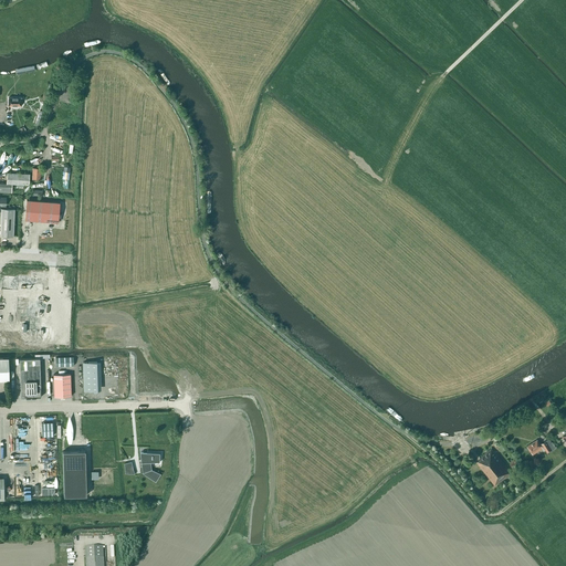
[(35,124),(40,125),(44,112),(40,111),(35,124)]
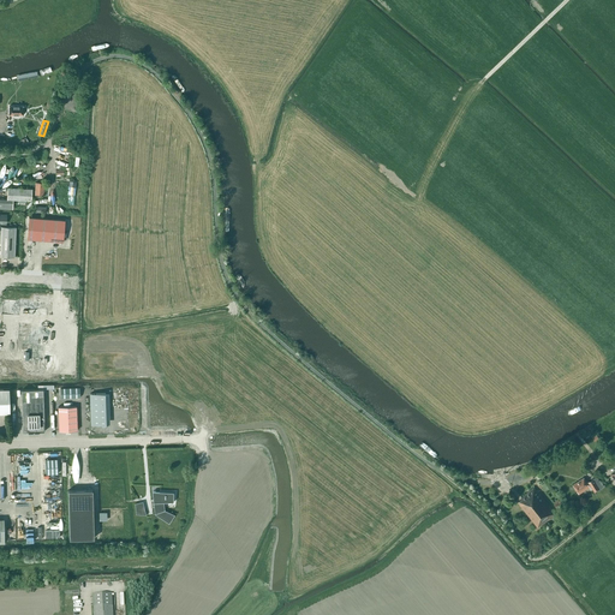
[(45,196),(45,183),(35,183),(35,195),(45,196)]
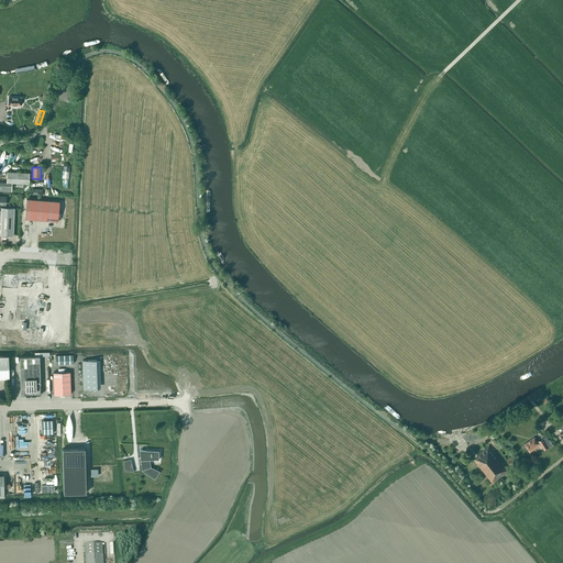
[(0,181),(0,190),(12,191),(12,183),(29,184),(30,173),(7,172),(7,183),(0,181)]
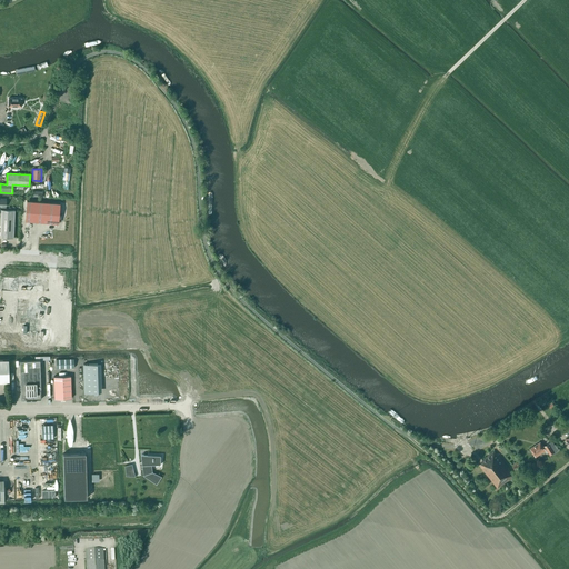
[(27,200),(26,221),(59,223),(60,203),(27,200)]
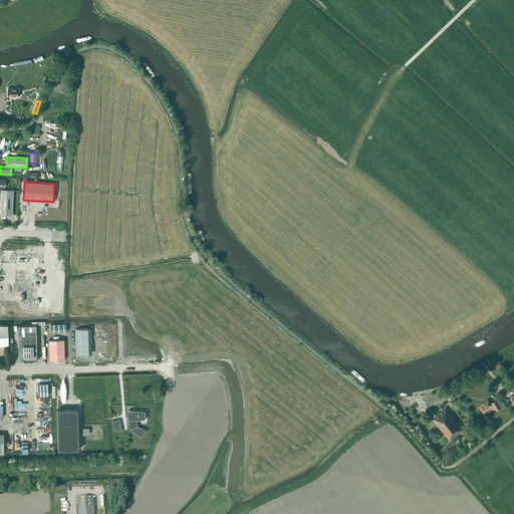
[(0,215),(12,215),(13,190),(1,190),(0,215)]
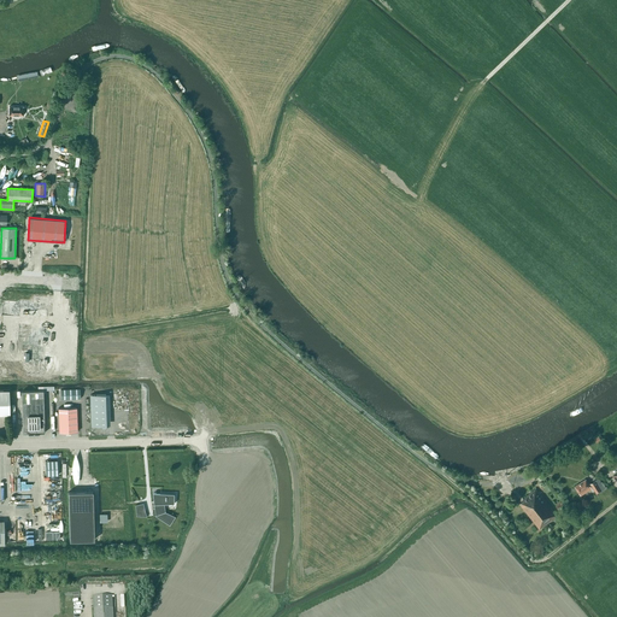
[(19,323),(18,340),(17,340),(17,344),(18,344),(17,350),(30,351),(29,374),(47,375),(47,359),(45,359),(47,306),(51,306),(51,304),(21,301),(19,323)]
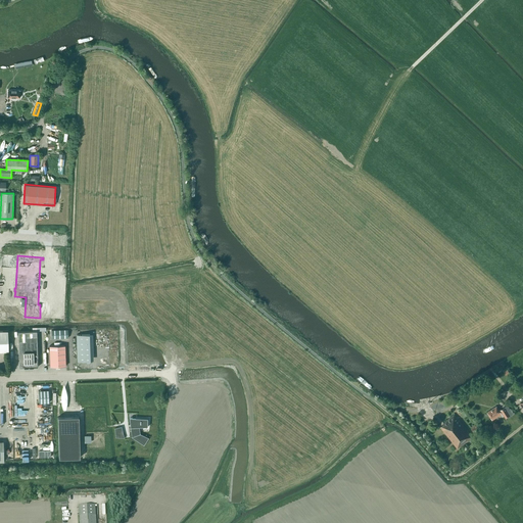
[(18,332),(19,368),(38,367),(37,331),(18,332)]
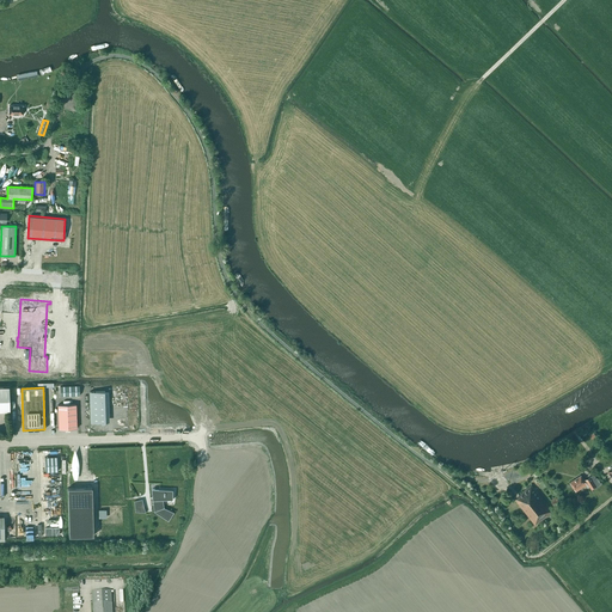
[(91,422),(106,422),(105,391),(90,392),(91,422)]
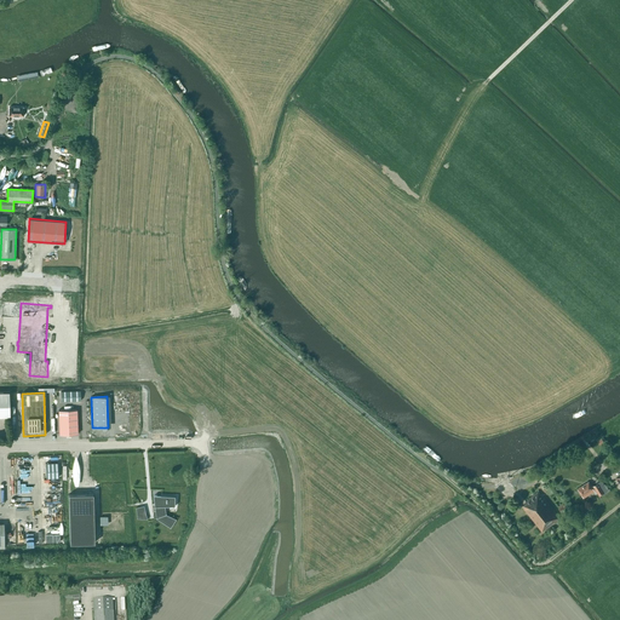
[(78,409),(58,411),(59,435),(78,434),(78,409)]
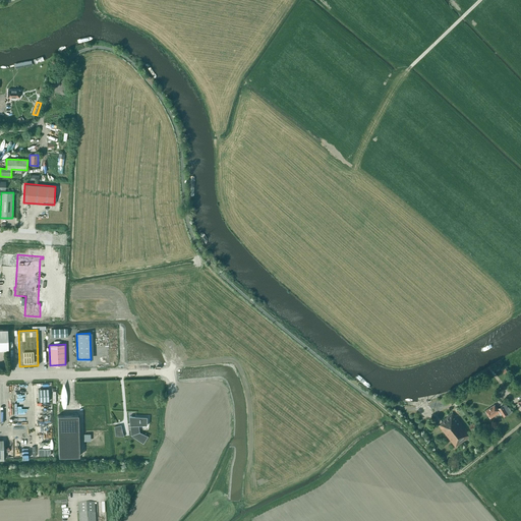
[(49,389),(38,389),(39,402),(49,401),(49,389)]
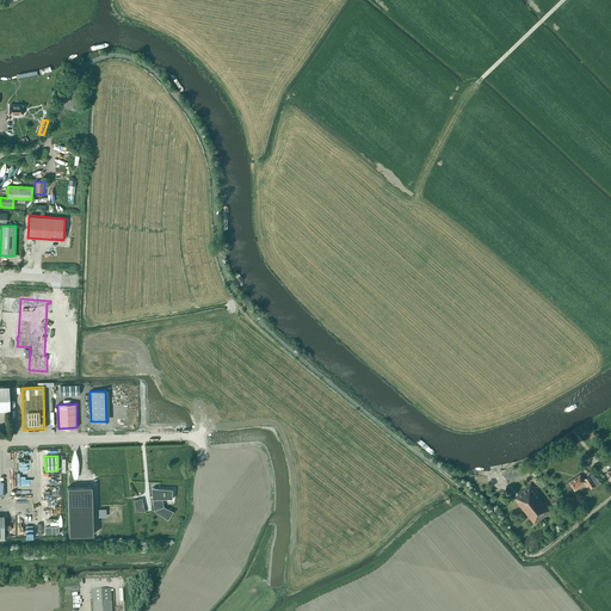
[(569,482),(575,491),(585,485),(586,487),(588,486),(591,489),(599,483),(600,483),(597,476),(596,477),(593,474),(584,480),(580,475),(569,482)]
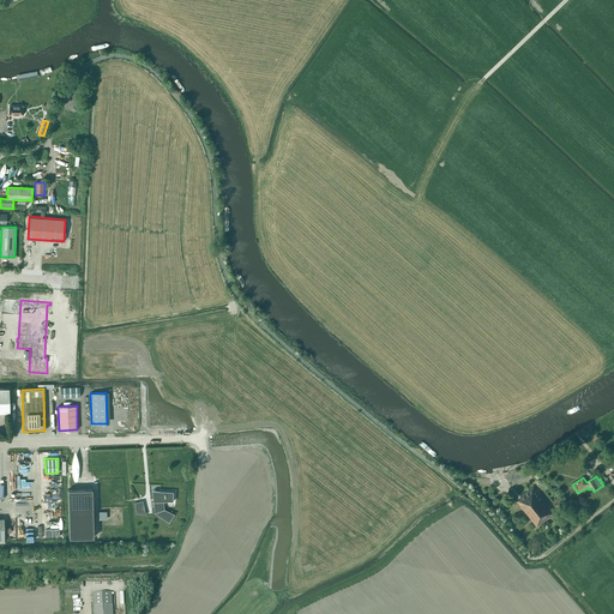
[(32,480),(17,480),(18,494),(32,494),(32,480)]
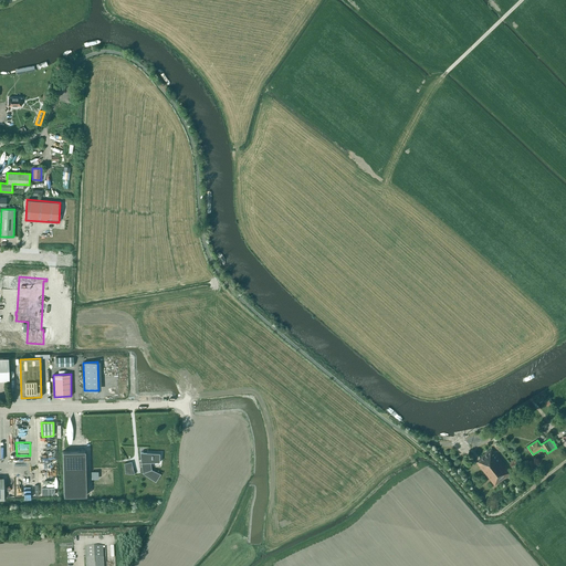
[(494,485),(511,473),(494,452),(491,449),(480,458),(481,459),(477,462),(494,485)]
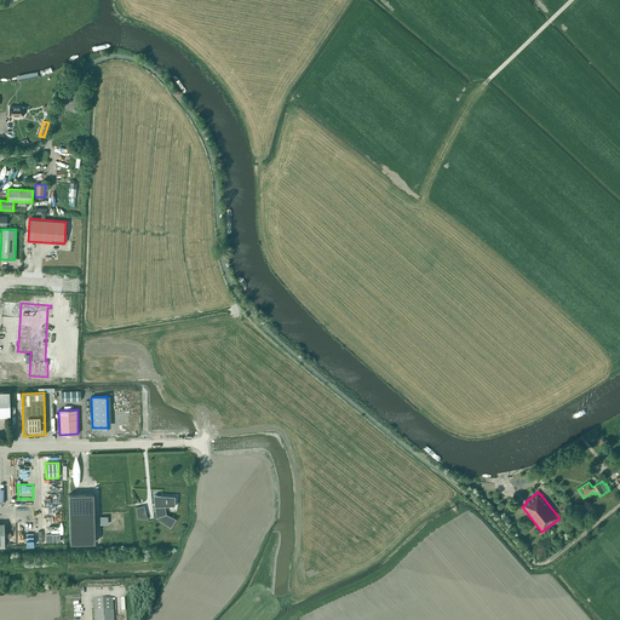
[(95,543),(93,494),(69,494),(70,544),(95,543)]
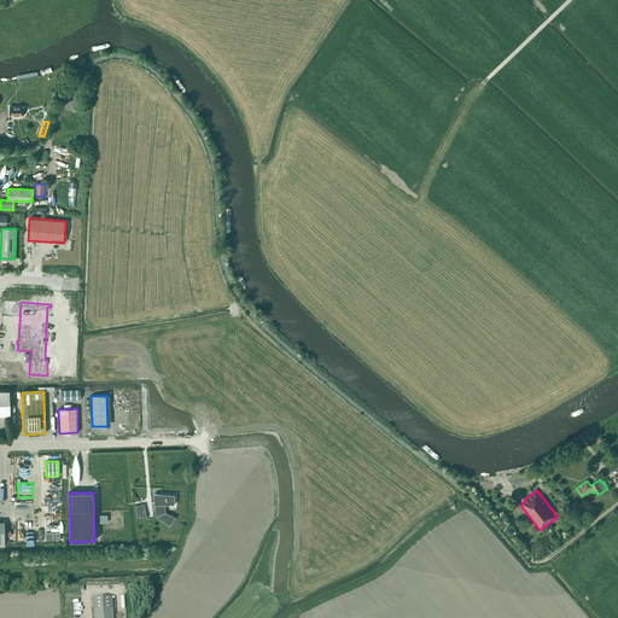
[(175,505),(175,495),(153,494),(156,517),(170,526),(175,517),(167,513),(165,505),(175,505)]
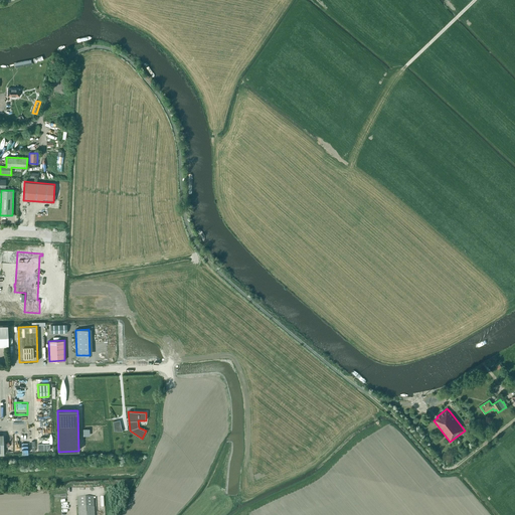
[(120,419),(114,421),(115,431),(123,432),(120,419)]
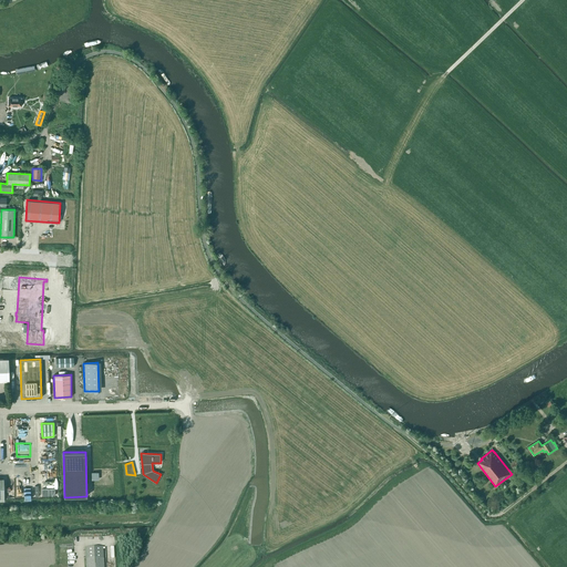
[(85,548),(85,566),(103,566),(103,547),(85,548)]
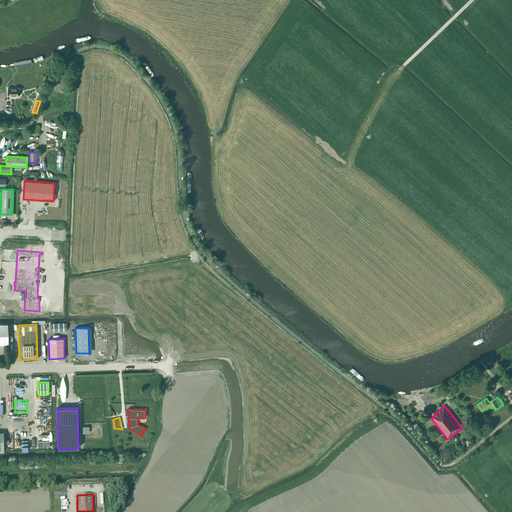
All buildings are outlined.
